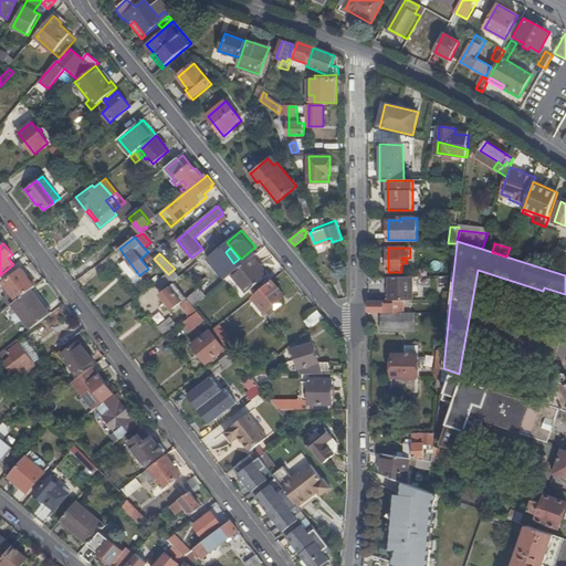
[(253,257),(230,275),(247,294),(266,276),(258,266),(260,265),(253,257)]
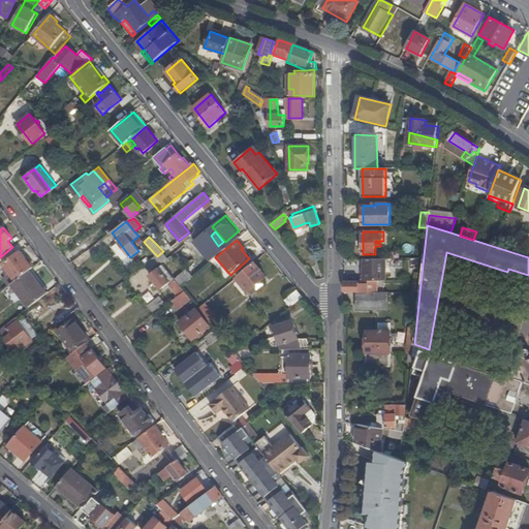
[(4,265),(9,272),(17,281),(29,271),(34,268),(22,251),(4,265)]
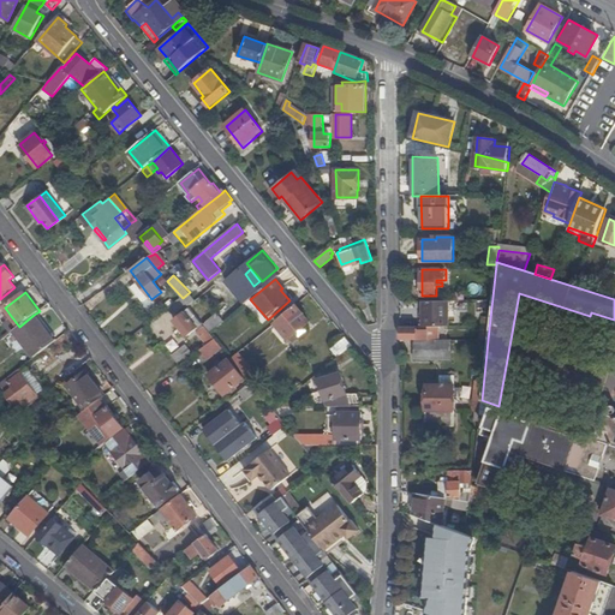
[(180,298),(169,308),(173,314),(185,304),(180,298)]
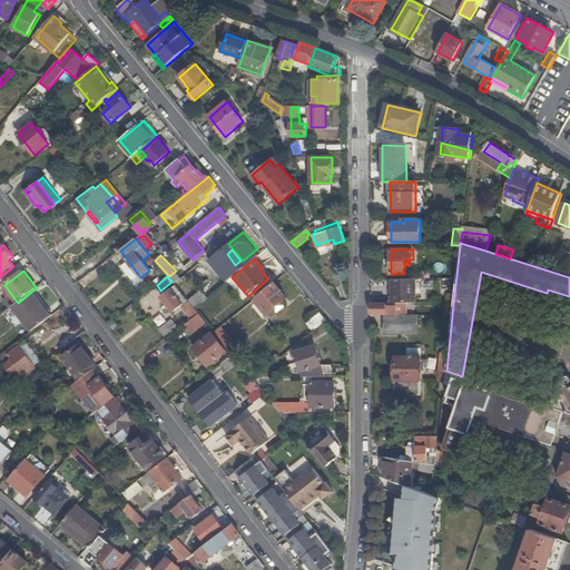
[(179,279),(174,285),(175,286),(180,293),(182,294),(187,290),(179,279)]
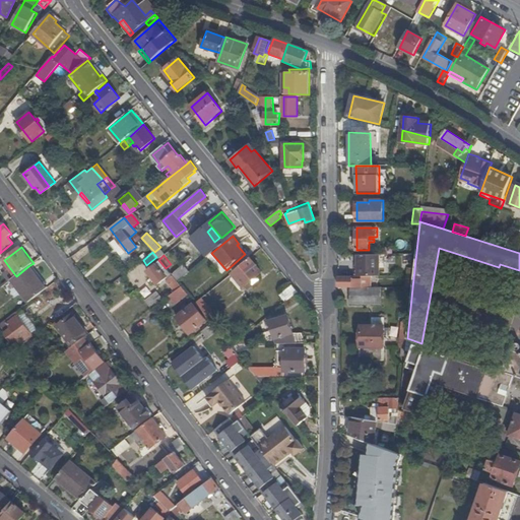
[(379,276),(379,255),(370,255),(358,255),(358,276),(362,276),(369,276),(370,276),(379,276)]
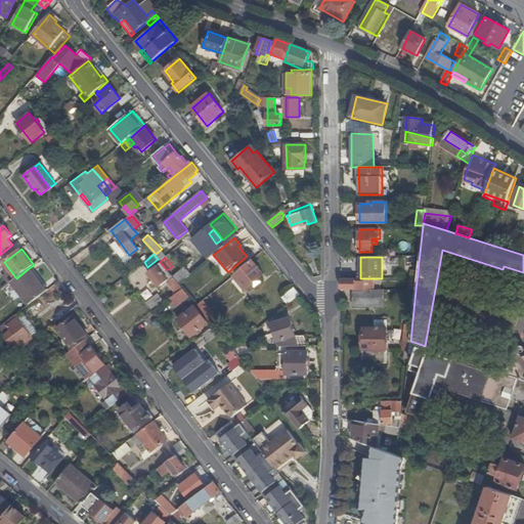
[(252,260),(234,274),(246,289),(263,273),(252,260)]
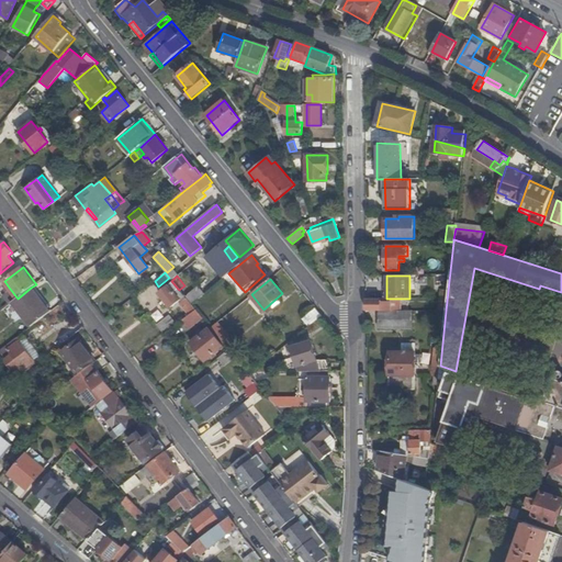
[(178,289),(172,282),(159,293),(171,308),(184,298),(179,290),(178,289)]
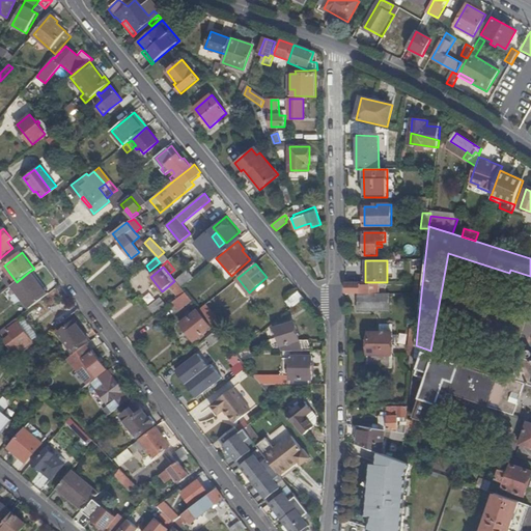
[(175,281),(176,282),(180,287),(192,278),(187,271),(175,281)]
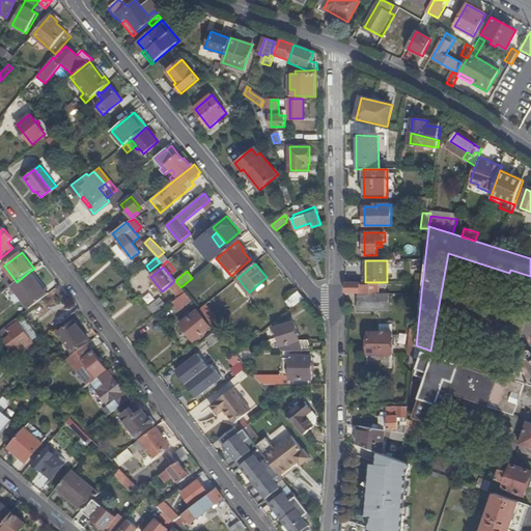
[(10,286),(28,309),(47,296),(29,272),(17,282),(10,286)]
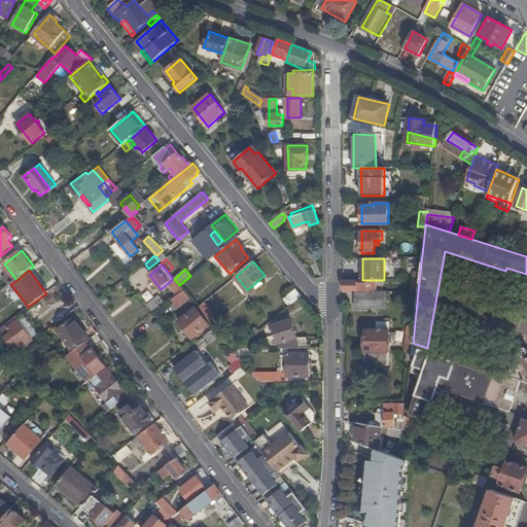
[(2,277),(9,285),(10,284),(16,280),(9,271),(2,277)]
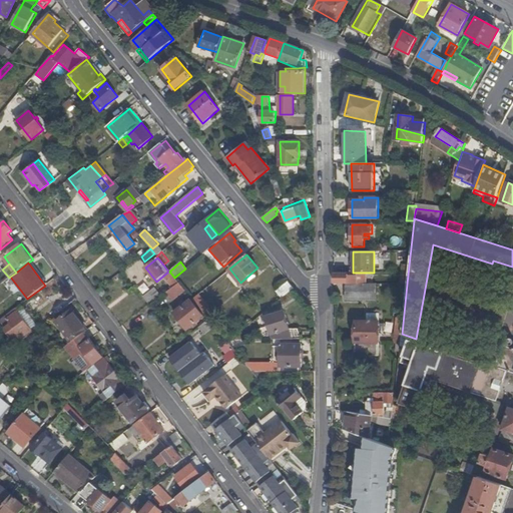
[(164,278),(172,288),(178,283),(174,278),(170,273),(164,278)]
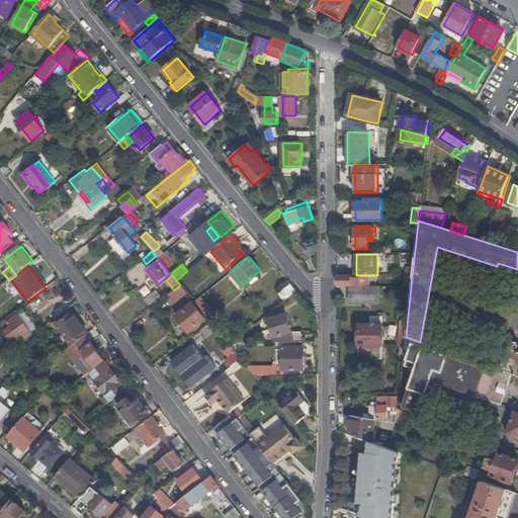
[(338,275),(338,286),(349,286),(366,286),(366,284),(360,284),(360,275),(356,275),(338,275)]
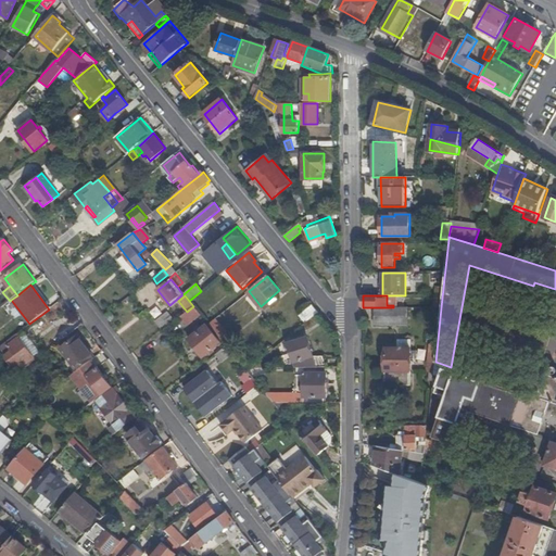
[(430,307),(441,307),(442,295),(437,295),(431,295),(430,307)]
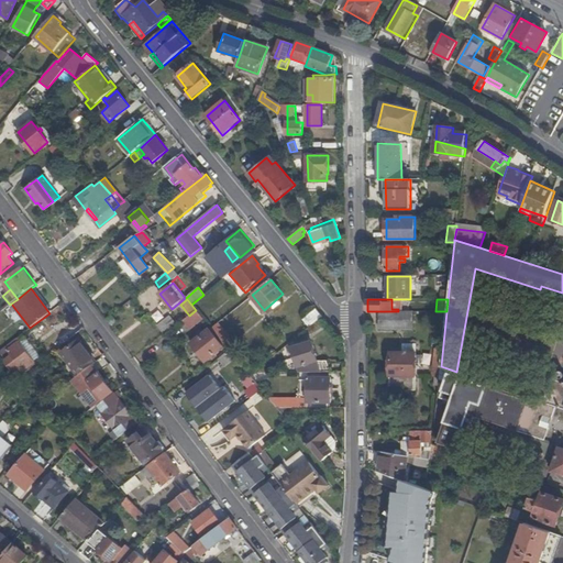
[(189,316),(184,320),(190,328),(202,318),(196,310),(189,316)]
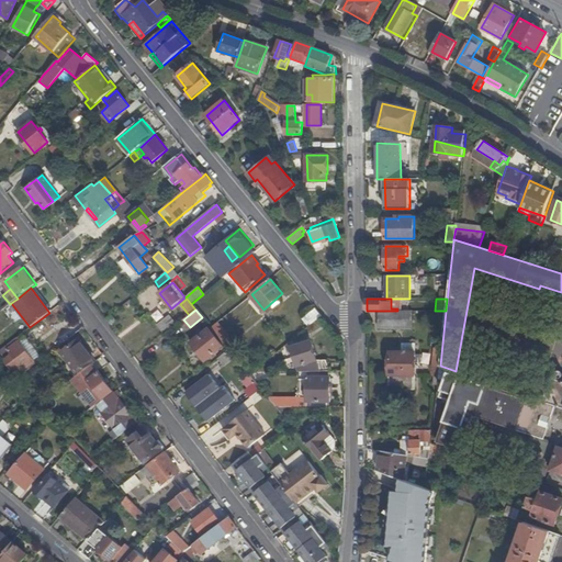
[(323,316),(317,310),(308,318),(313,324),(323,316)]
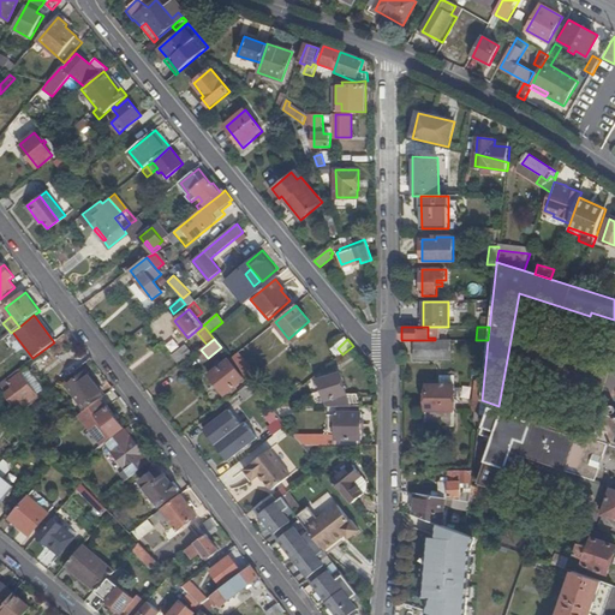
[(451,359),(451,340),(447,340),(435,340),(415,340),(415,359),(451,359)]
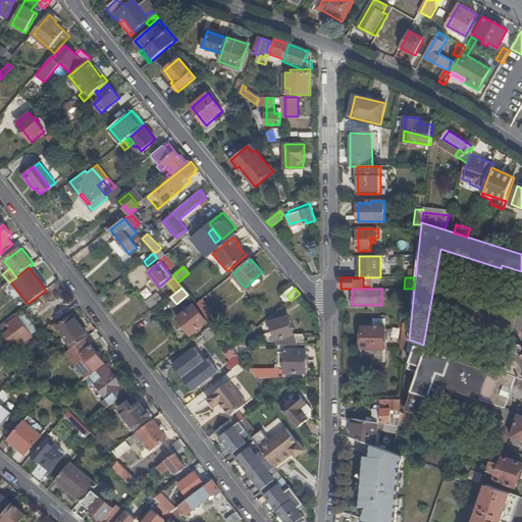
[(100,296),(105,302),(108,299),(104,293),(100,296)]
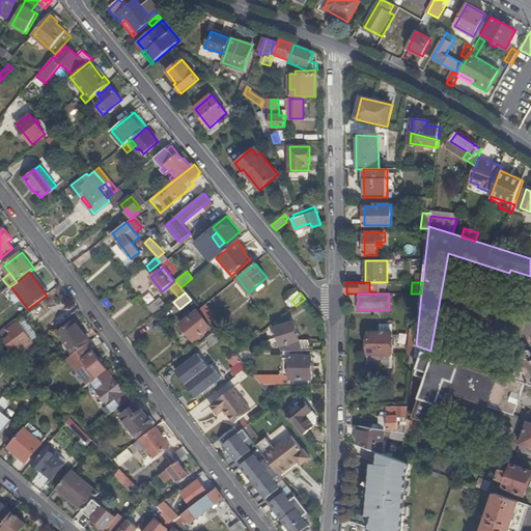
[(148,307),(155,314),(167,305),(160,298),(148,307)]
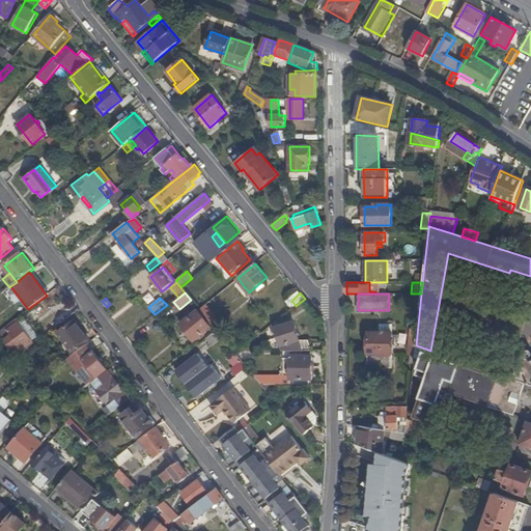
[(205,305),(199,310),(213,326),(219,322),(205,305)]
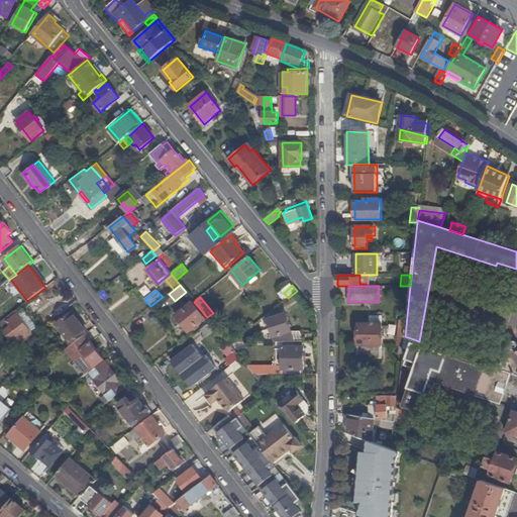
[(55,310),(59,315),(69,308),(65,302),(55,310)]
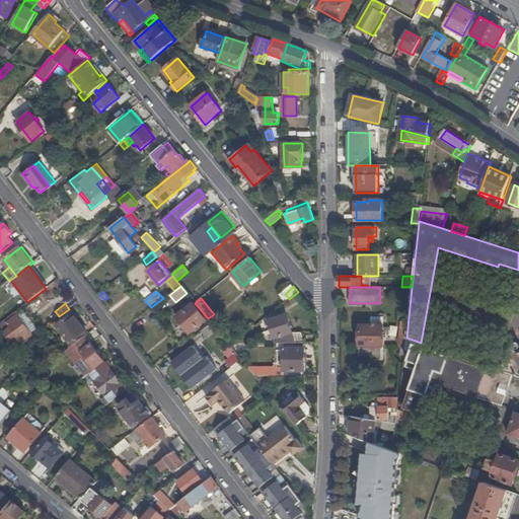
[(175,316),(190,334),(206,320),(193,304),(175,316)]
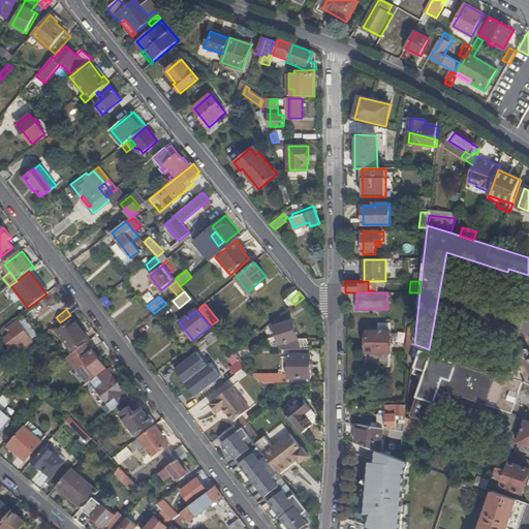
[(0,330),(0,344),(4,348),(13,359),(34,343),(16,318),(0,330)]
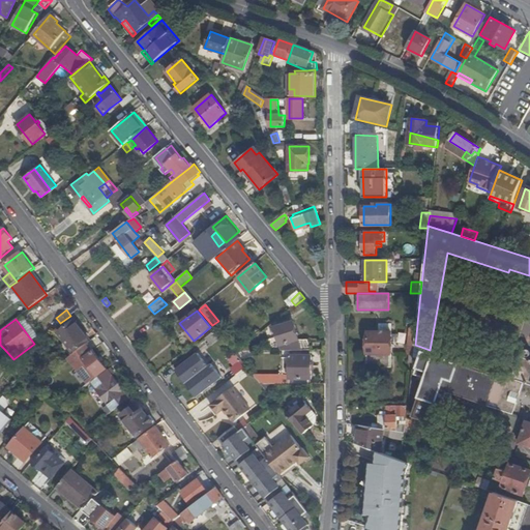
[(59,332),(75,353),(79,350),(87,344),(87,343),(90,342),(75,320),(59,332)]
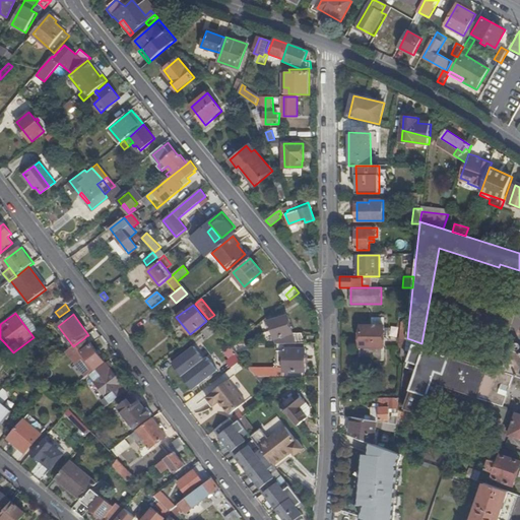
[(275,339),(277,344),(283,344),(297,344),(294,334),(288,316),(270,321),(275,339)]
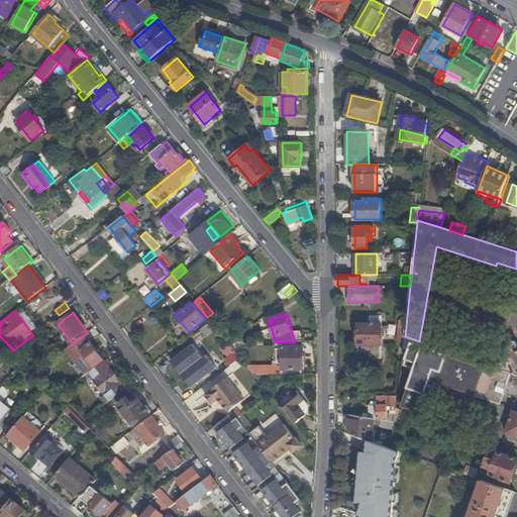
[(369,323),(382,324),(382,315),(370,315),(369,323)]
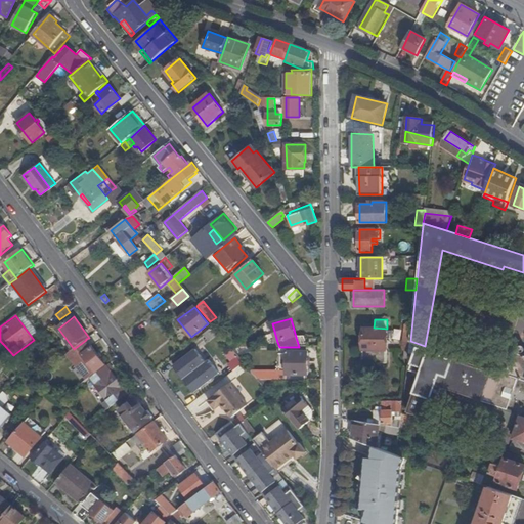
[(213,328),(204,333),(208,341),(218,336),(213,328)]
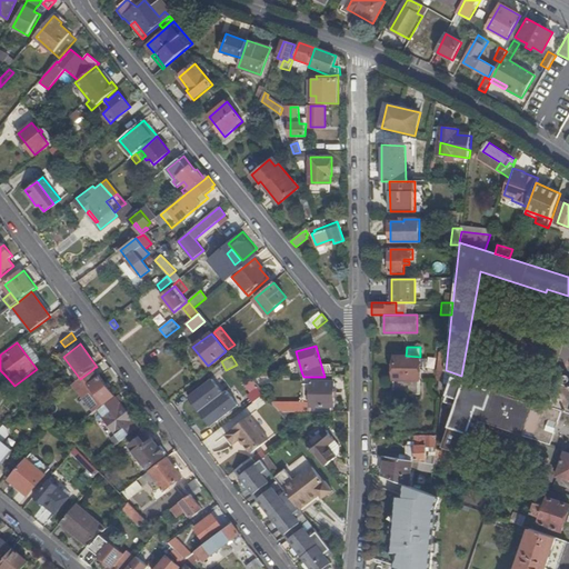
[(393,380),(419,380),(420,357),(406,356),(395,356),(393,380)]
